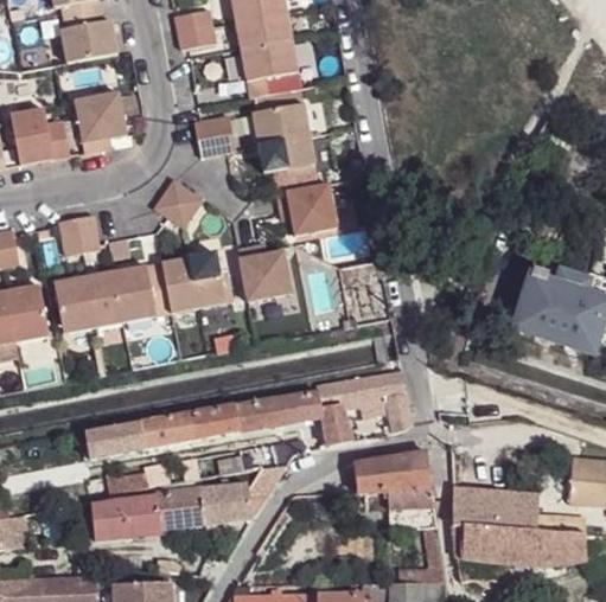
[(51,0),(53,12),(64,11),(99,4),(97,0),(51,0)]
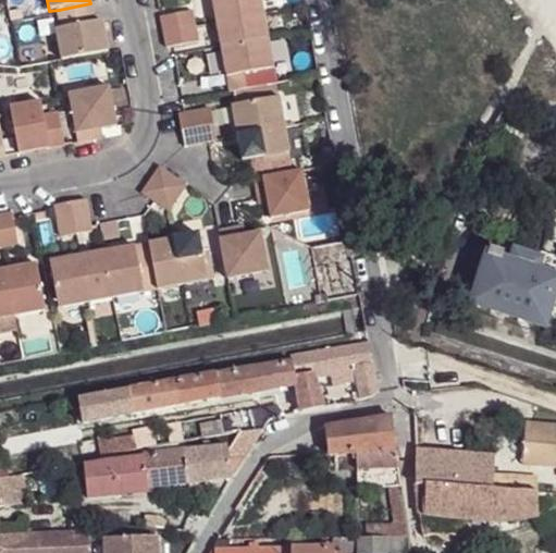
[(212,0),(217,20),(263,10),(261,0),(212,0)]
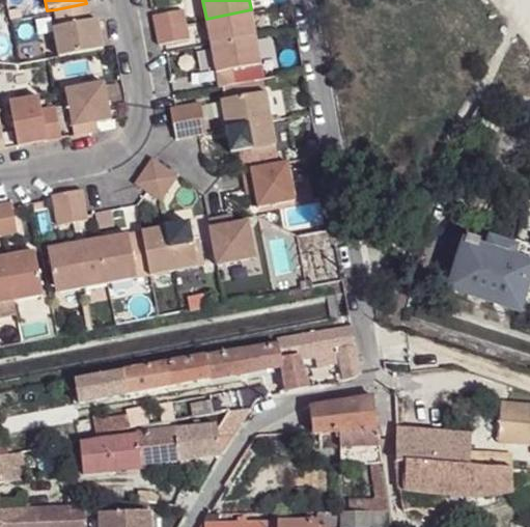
[(54,24),(60,54),(103,46),(98,16),(88,18),(86,3),(56,9),(58,23),(54,24)]
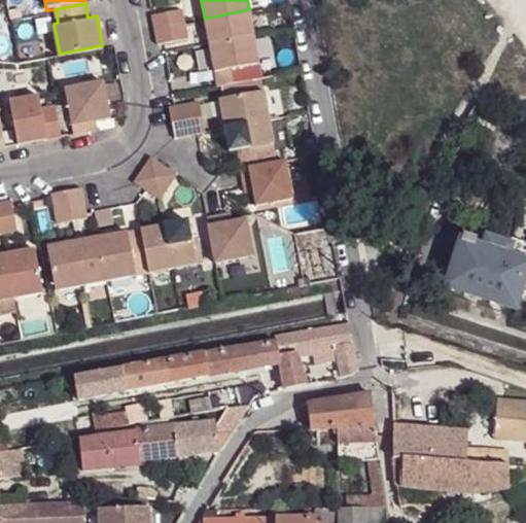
[(184,23),(181,7),(166,9),(171,39),(186,35),(184,23)]
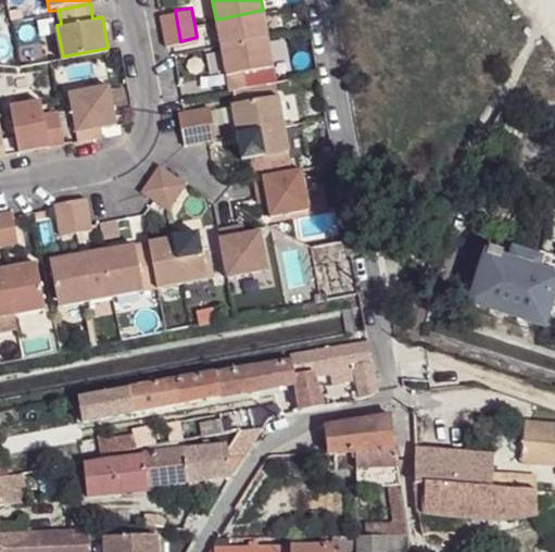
[(175,10),(159,13),(165,44),(169,42),(180,41),(175,10)]
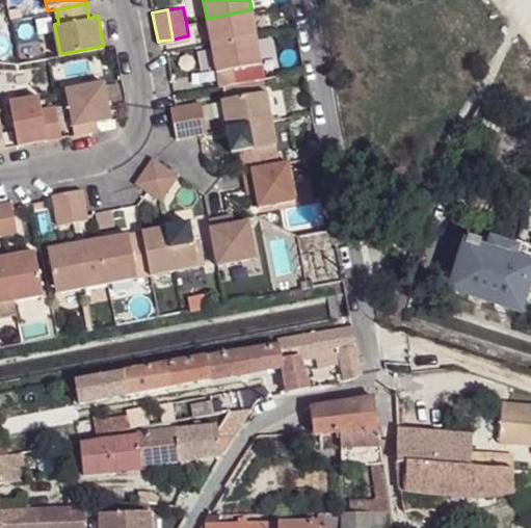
[(212,42),(256,32),(251,9),(207,19),(212,42)]
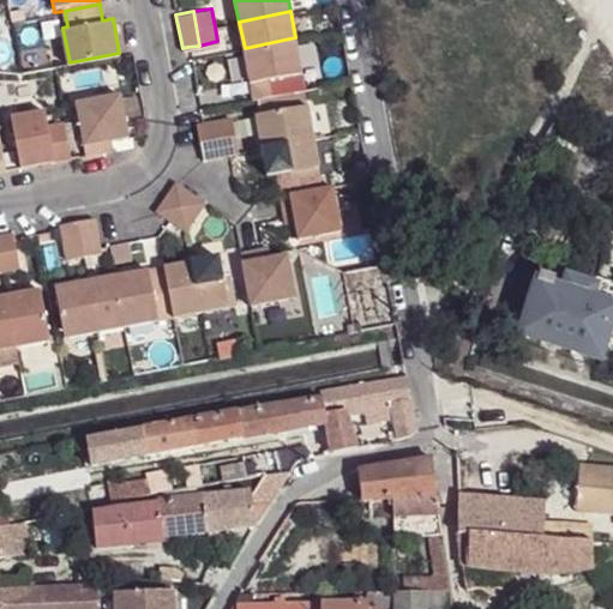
[(288,73),(302,71),(295,37),(245,48),(254,97),(290,91),(288,73)]
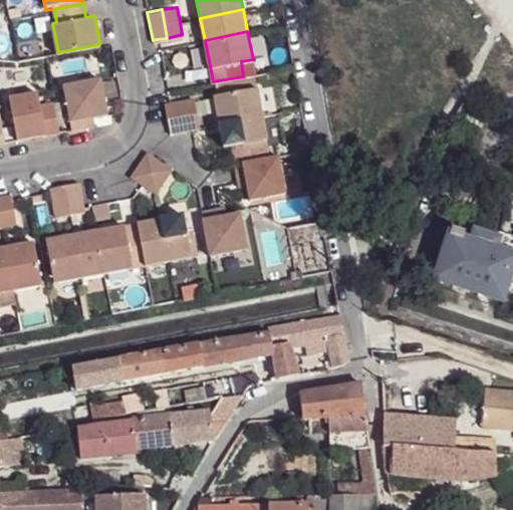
[(253,59),(241,61),(243,76),(254,73),(255,73),(253,59)]
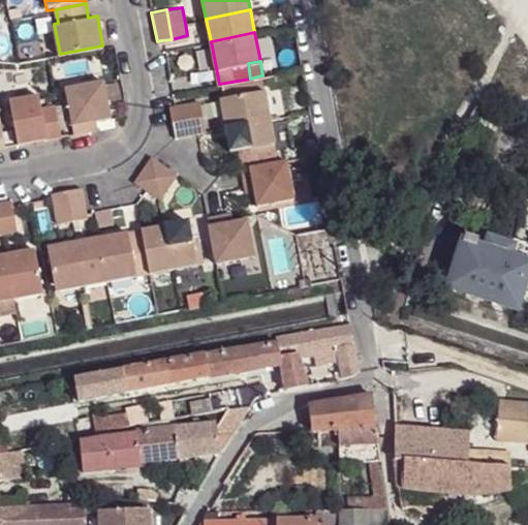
[(221,98),(265,89),(261,75),(250,79),(219,84),(221,98)]
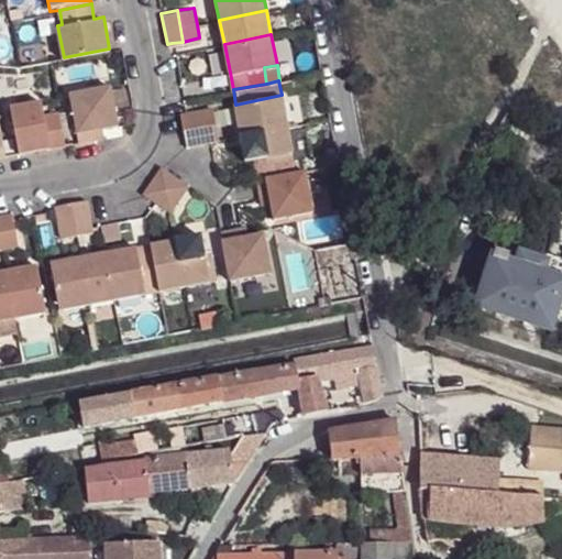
[(69,90),(79,141),(103,136),(102,130),(116,128),(108,84),(69,90)]
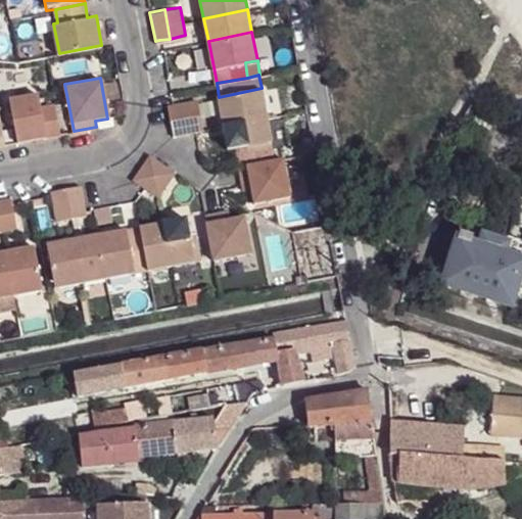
[(219,97),(218,97),(223,125),(268,115),(262,88),(219,97)]
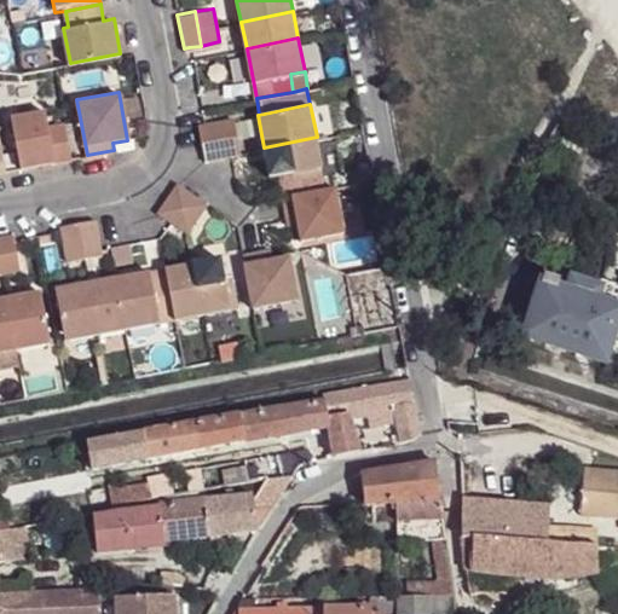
[(10,116),(19,167),(71,158),(64,122),(51,125),(48,110),(10,116)]
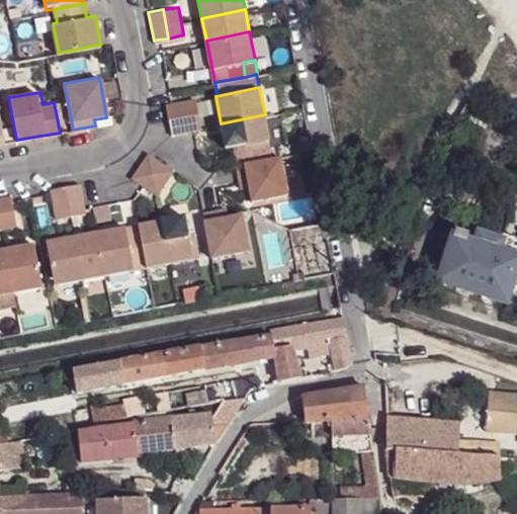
[(197,112),(194,98),(170,101),(165,103),(168,118),(197,112)]
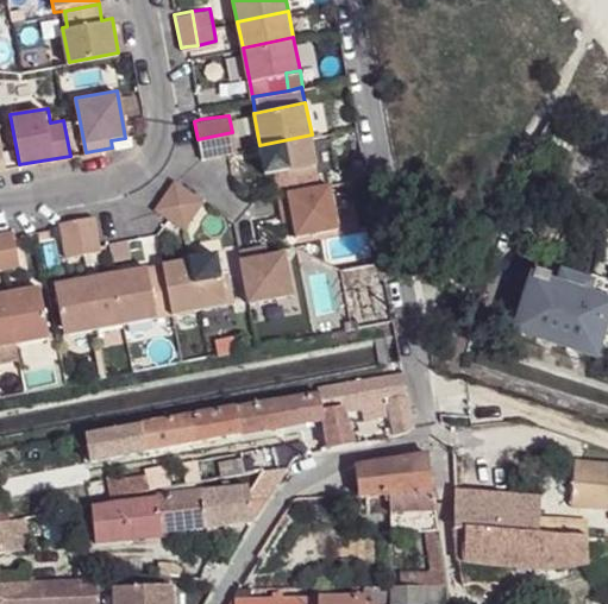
[(198,139),(201,156),(227,151),(236,150),(232,132),(198,139)]
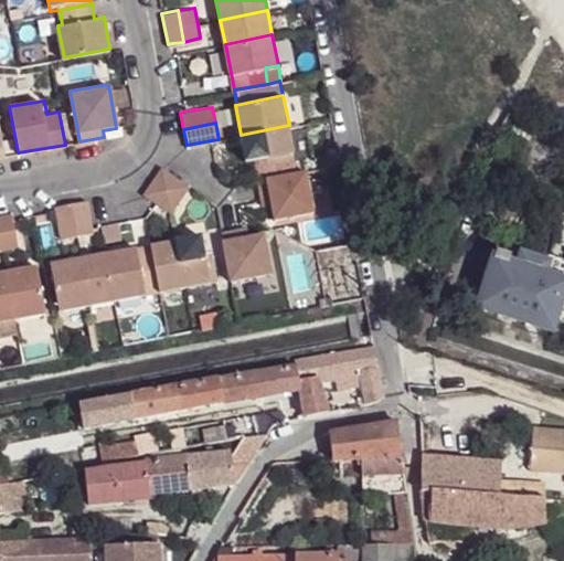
[(295,158),(289,125),(241,135),(245,160),(266,157),(267,162),(295,158)]
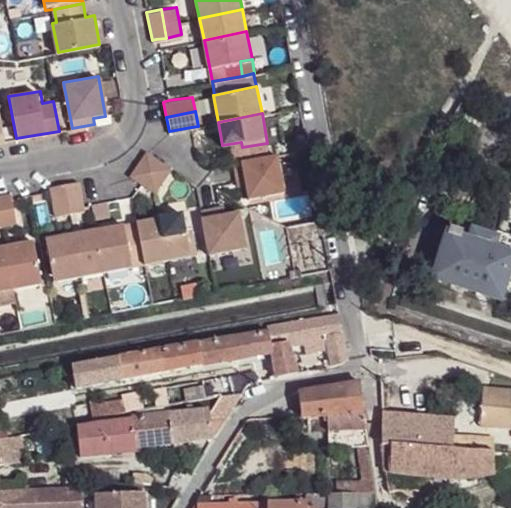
[(138,162),(162,180),(172,168),(166,164),(146,150),(138,162)]
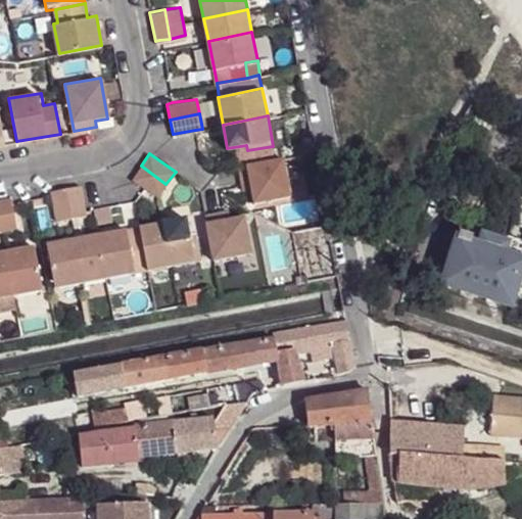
[(289,195),(282,156),(230,167),(234,190),(244,188),(247,203),(289,195)]
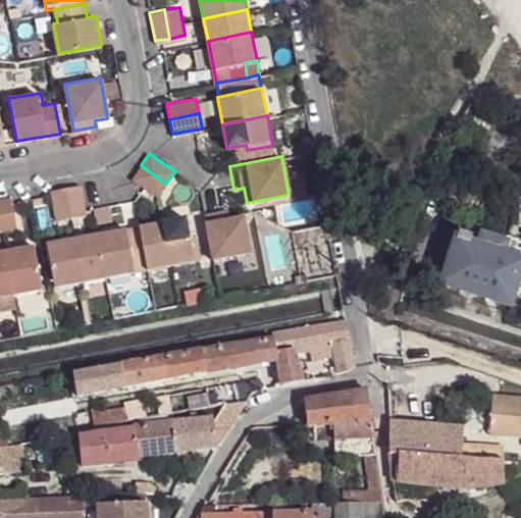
[(157,195),(165,184),(141,165),(133,178),(144,186),(157,195)]
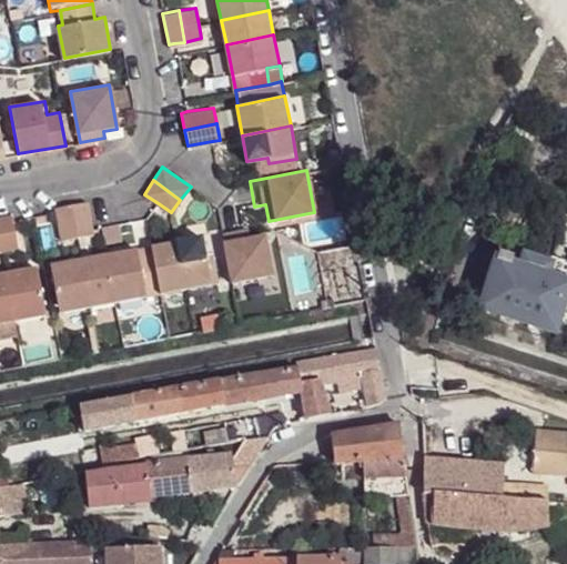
[(78,238),(93,235),(91,228),(87,201),(71,204),(78,238)]
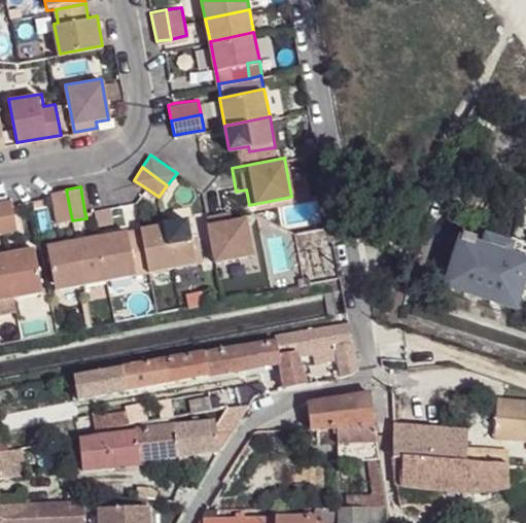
[(51,197),(56,223),(72,220),(66,189),(50,192),(51,197)]
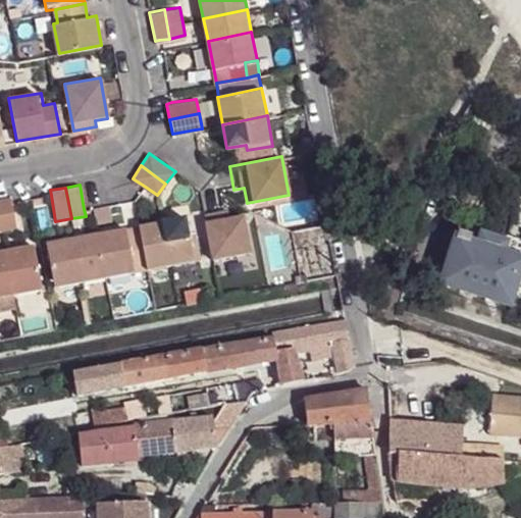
[(0,219),(2,230),(16,228),(11,202),(10,197),(0,199),(0,219)]
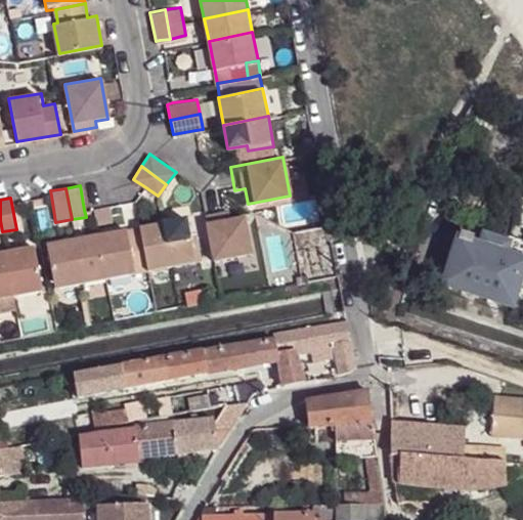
[(206,215),(214,260),(252,253),(245,217),(229,220),(228,211),(206,215)]
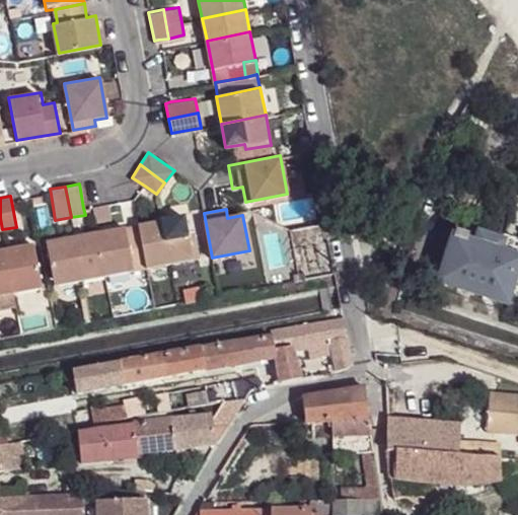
[(188,232),(185,215),(161,220),(168,261),(197,255),(193,231),(188,232)]
